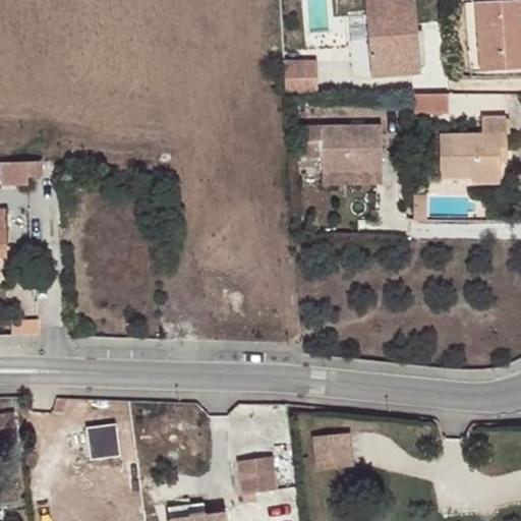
[(520,0),(504,0),(505,1),(475,3),(480,71),(520,69),(520,0)]
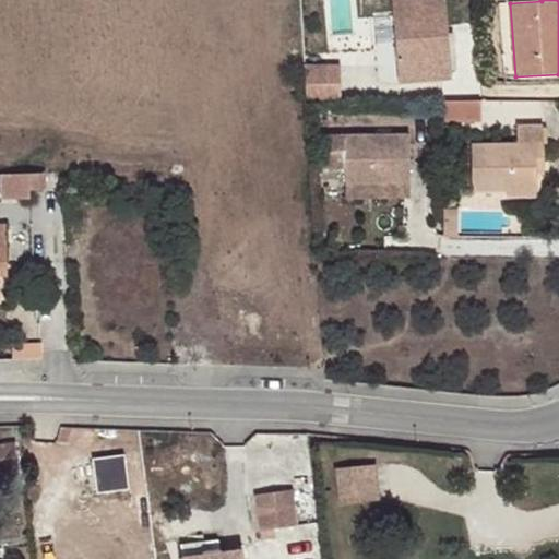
[(431,47),(427,7),(418,8),(418,14),(394,16),(401,80),(425,79),(421,48),(431,47)]
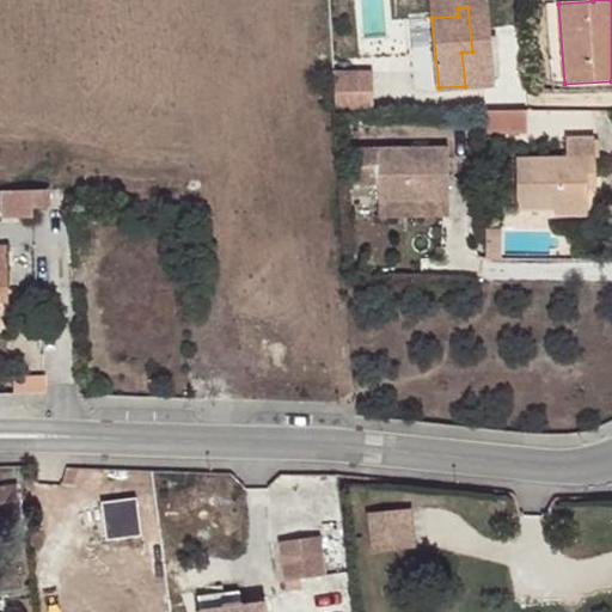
[(373,105),(371,67),(329,69),(330,106),(373,105)]
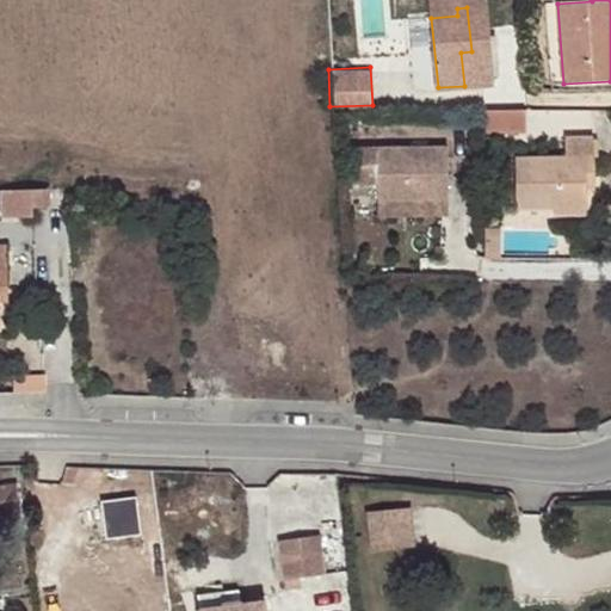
[(523,133),(523,110),(481,110),(481,133),(523,133)]
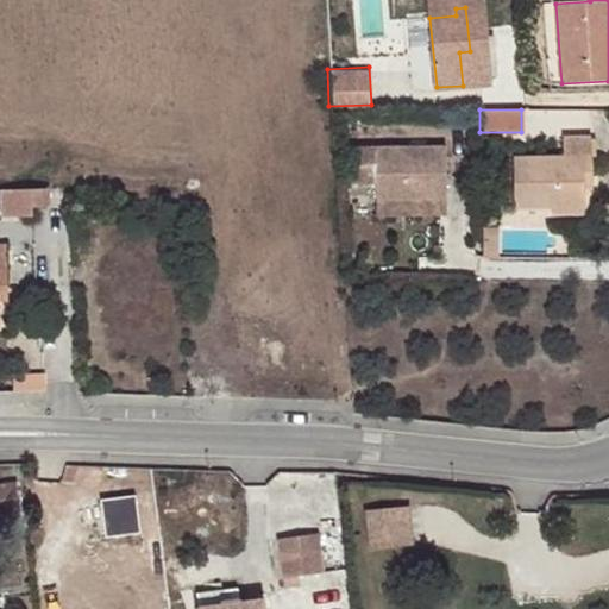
[(562,137),(562,156),(513,157),(514,208),(584,207),(583,179),(591,179),(590,137),(562,137)]
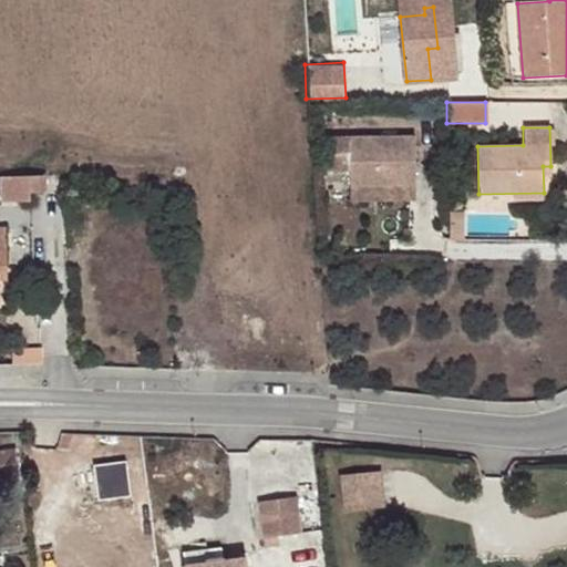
[(430,195),(430,146),(413,145),(413,136),(349,136),(349,185),(412,185),(412,194),(430,195)]
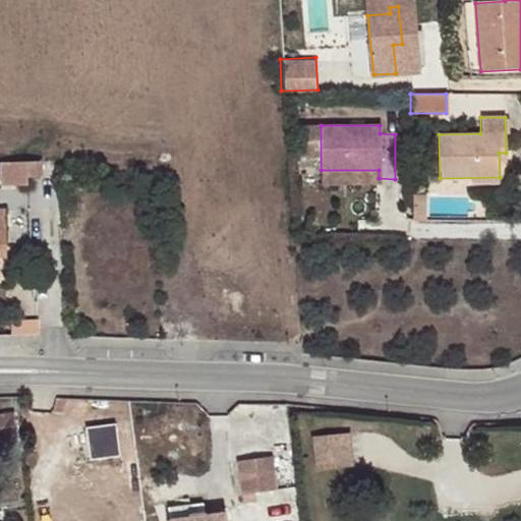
[(0,180),(41,179),(40,159),(0,160),(0,180)]
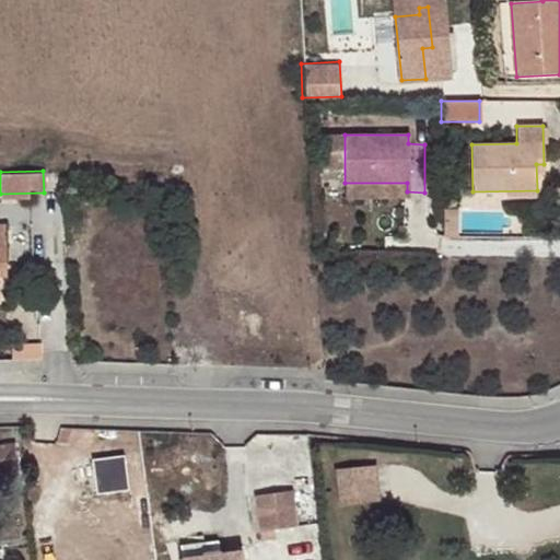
[(453,214),(442,214),(442,236),(453,237),(453,214)]
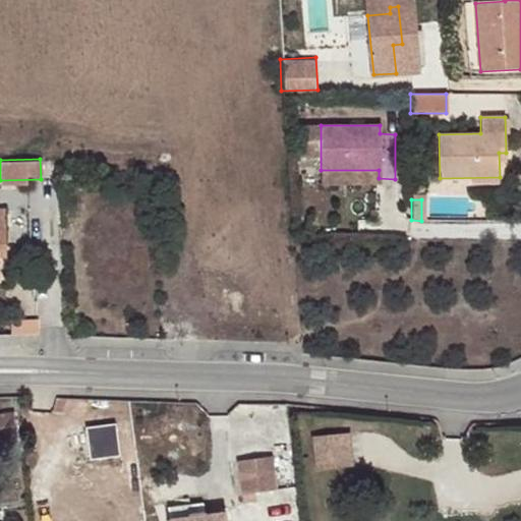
[(87,225),(105,223),(105,216),(85,217),(87,225)]
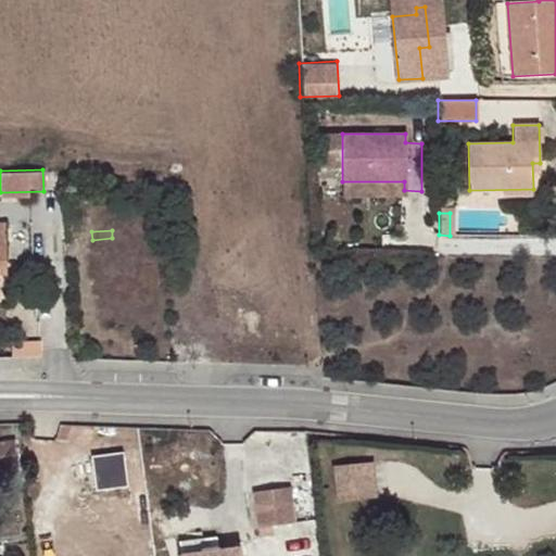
[(102,280),(95,281),(95,291),(103,291),(102,280)]
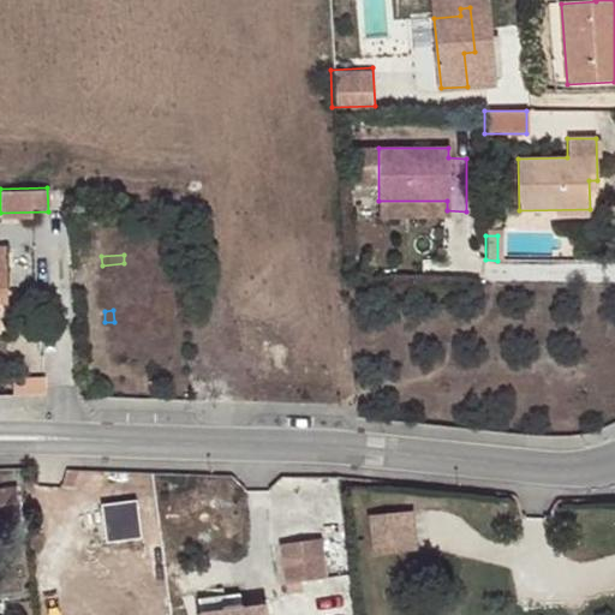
[(370,515),(376,555),(418,549),(412,509),(370,515)]
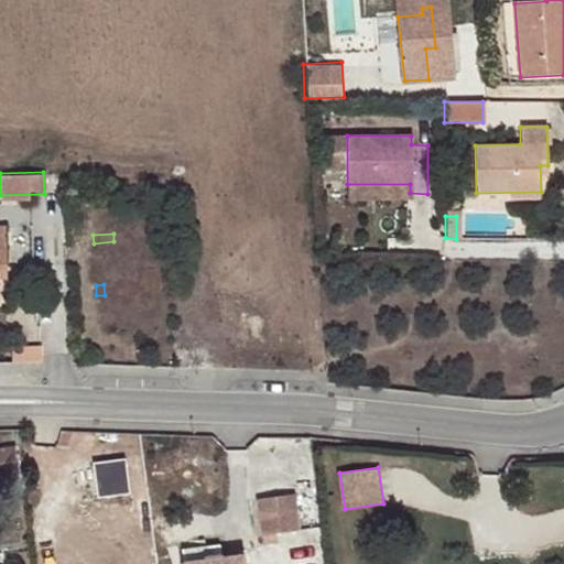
[(299,532),(294,496),(258,501),(262,537),(271,537),(299,532)]
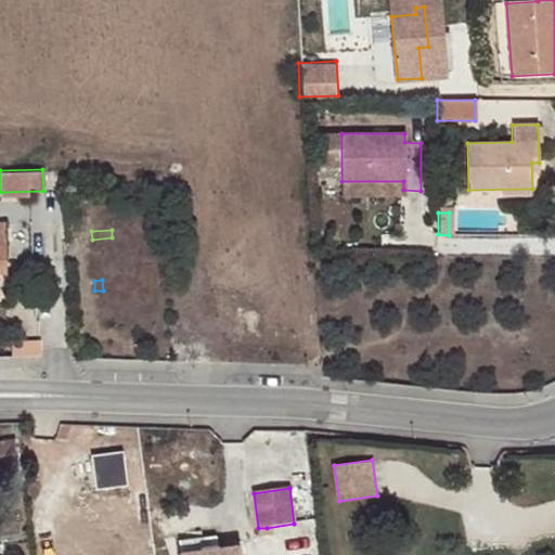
[(259,538),(268,537),(267,528),(258,528),(259,538)]
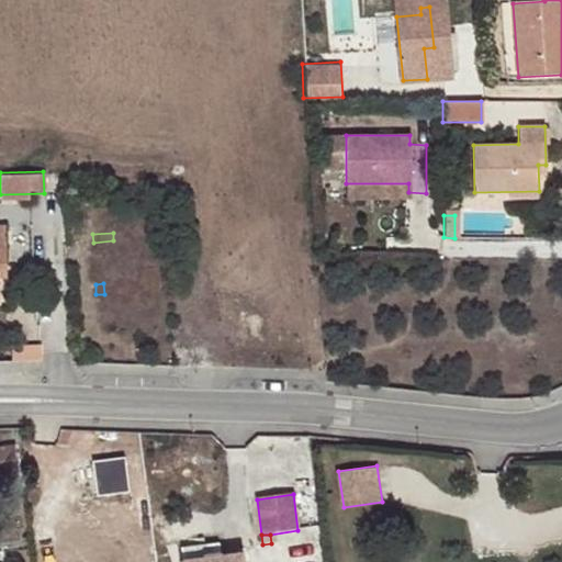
[(203,553),(218,551),(217,543),(179,549),(180,561),(202,559),(203,553)]
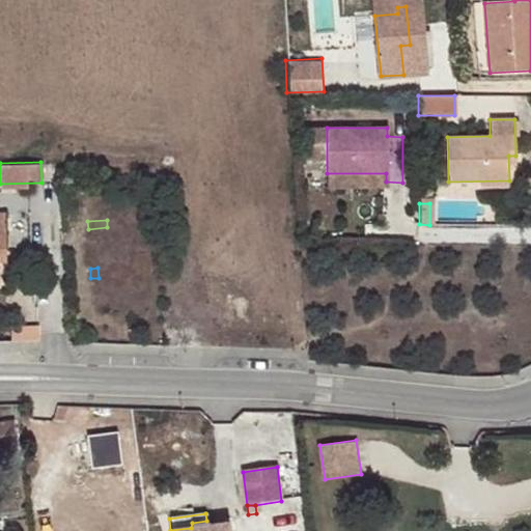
[(228,530),(227,524),(207,526),(206,521),(192,523),(191,528),(170,530),(228,530)]
